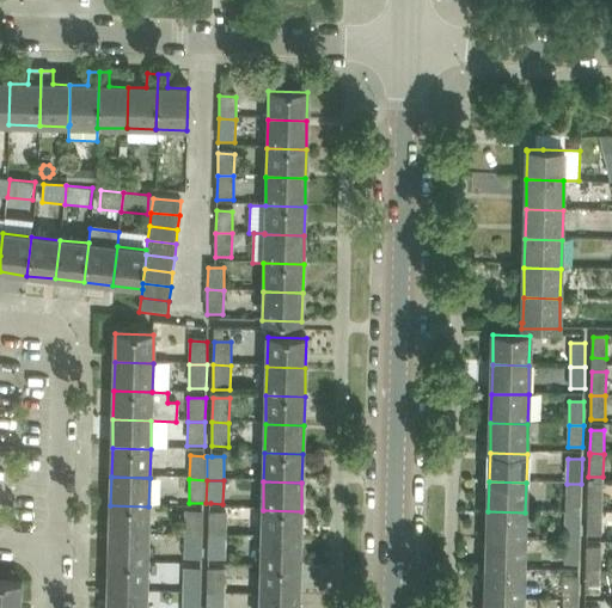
[(581,484),(567,484),(567,505),(581,507),(581,484)]
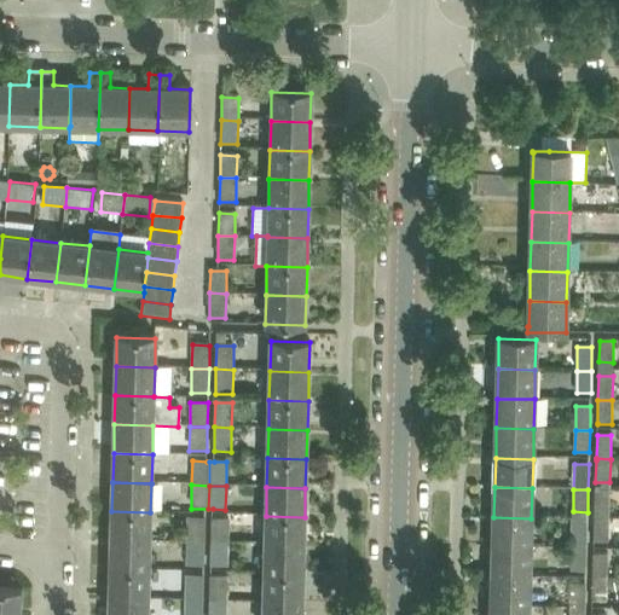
[(595,494),(595,518),(609,518),(609,494),(595,494)]
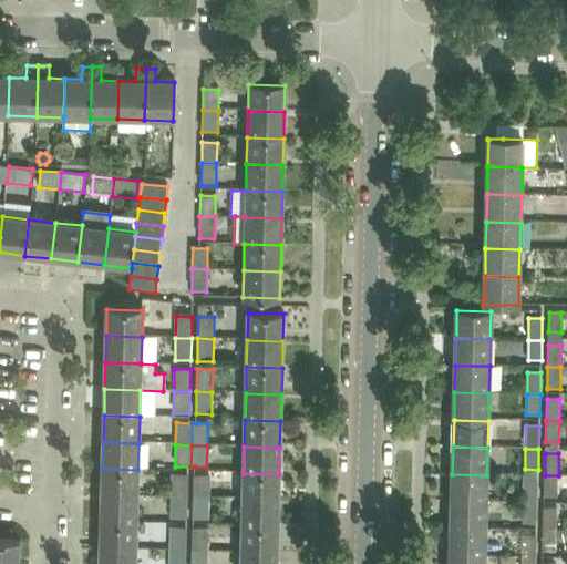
[(102,469),(102,496),(137,496),(137,470),(102,469)]
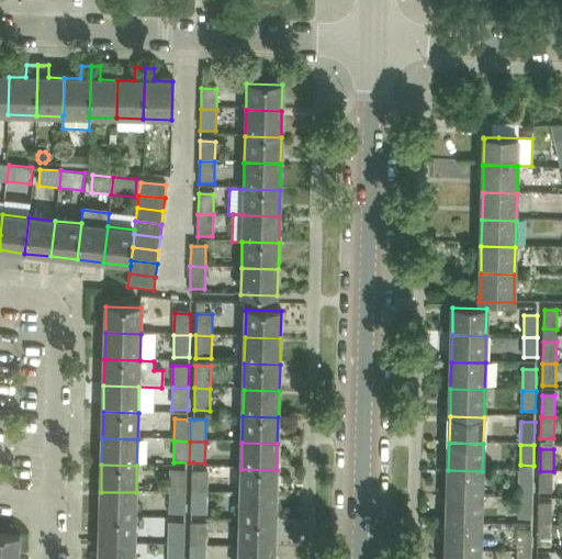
[(242,469),(240,495),(276,496),(277,470),(242,469)]
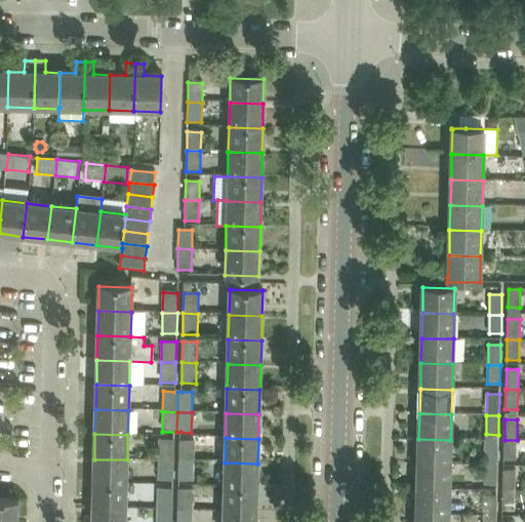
[(418,439),(418,465),(450,465),(450,440),(418,439)]
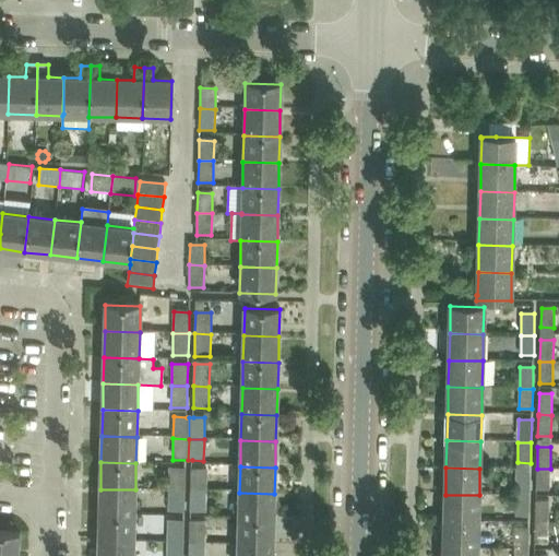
[(169,469),(169,491),(185,492),(186,469),(169,469)]
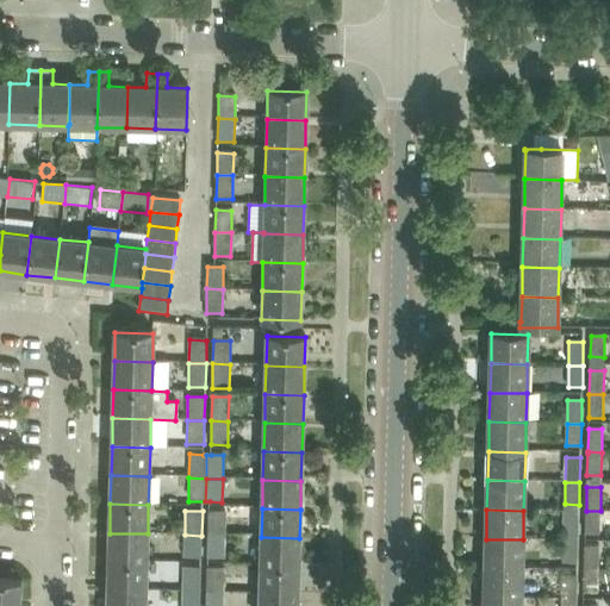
[(585,533),(585,535),(599,535),(601,511),(586,511),(586,512),(585,533)]
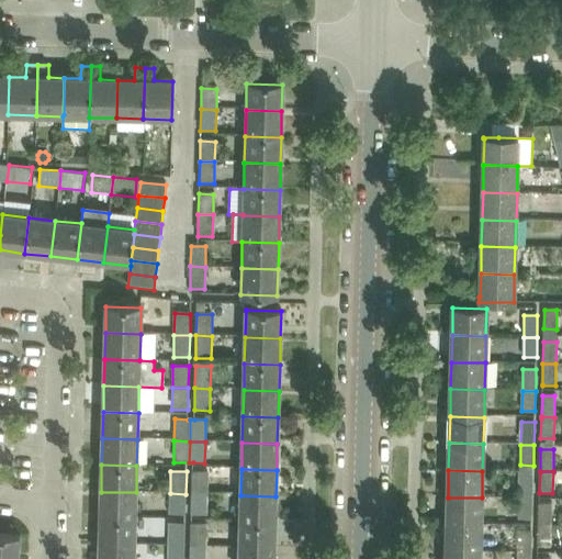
[(192,472),(192,494),(208,494),(208,472),(192,472)]
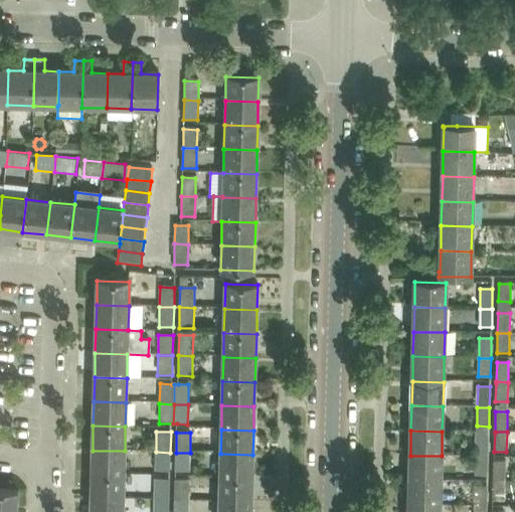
[(476,436),(476,457),(488,458),(488,436),(476,436)]
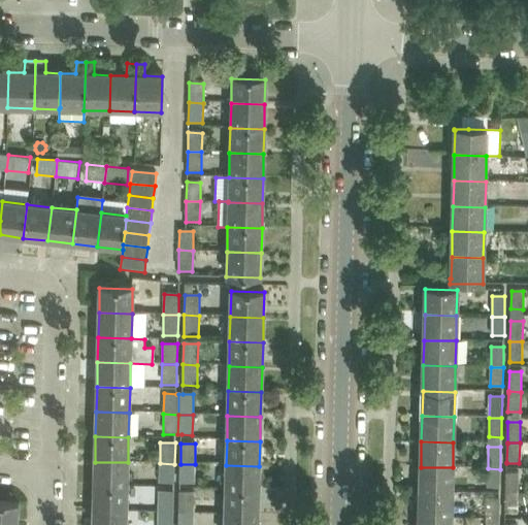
[(95,462),(94,487),(127,487),(128,462),(95,462)]
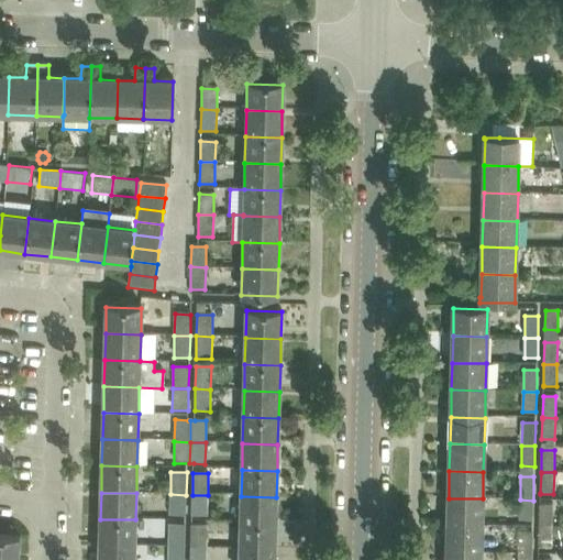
[(186,495),(170,494),(169,516),(186,516),(186,495)]
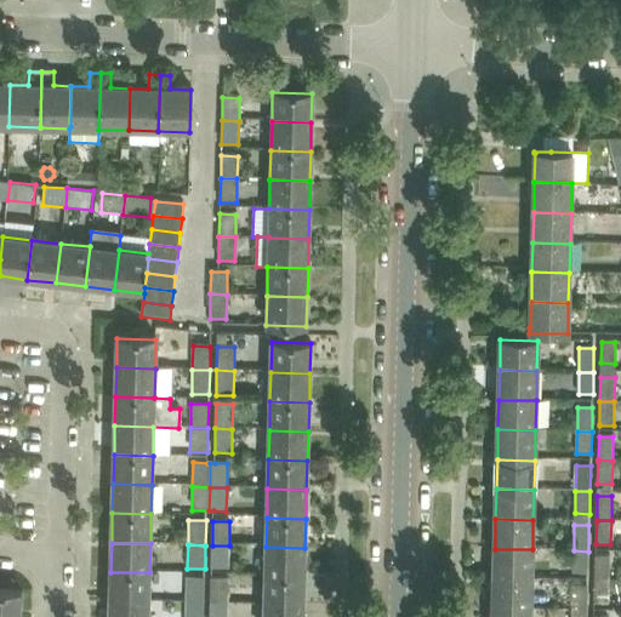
[(212,546),(211,569),(228,569),(229,546),(212,546)]
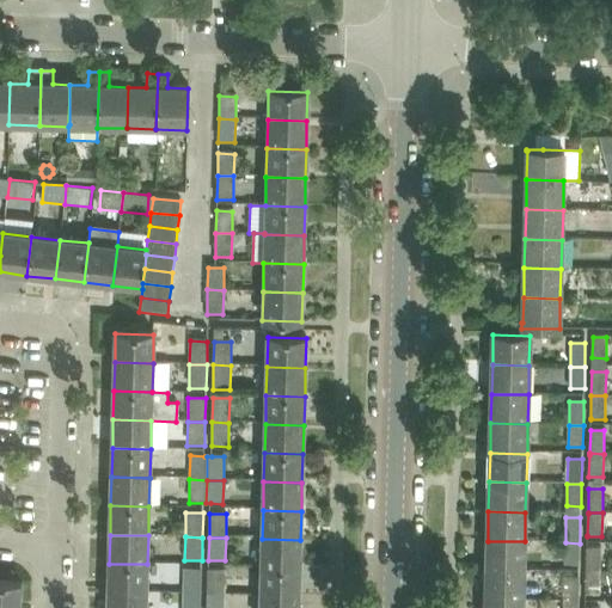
[(262,539),(261,567),(299,569),(300,540),(262,539)]
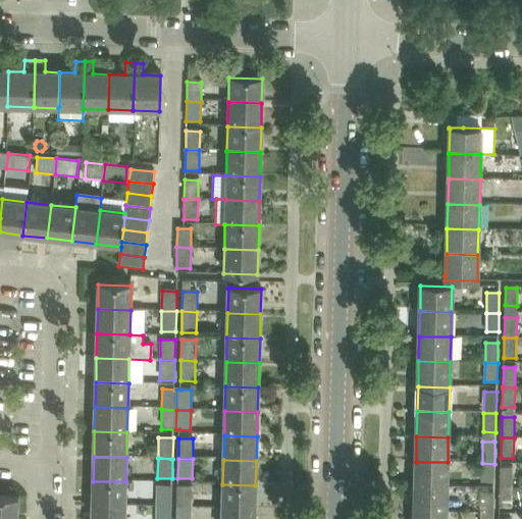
[(416,462),(415,486),(447,487),(448,462),(416,462)]
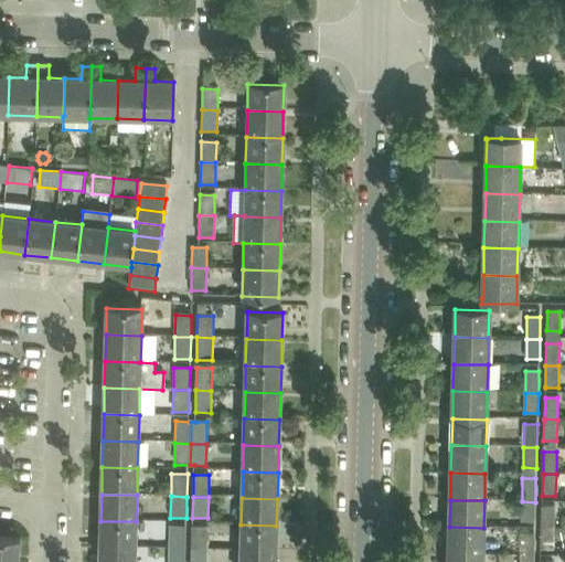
[(535,502),(522,501),(522,522),(535,522),(535,502)]
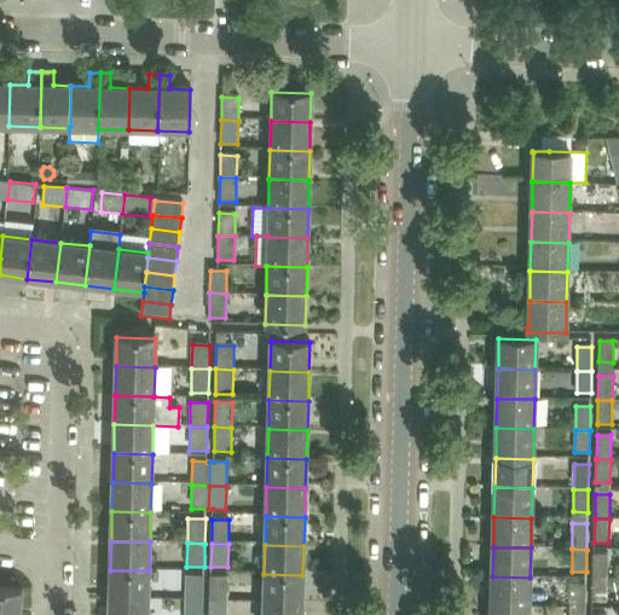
[(594,555),(593,579),(607,579),(608,555),(594,555)]
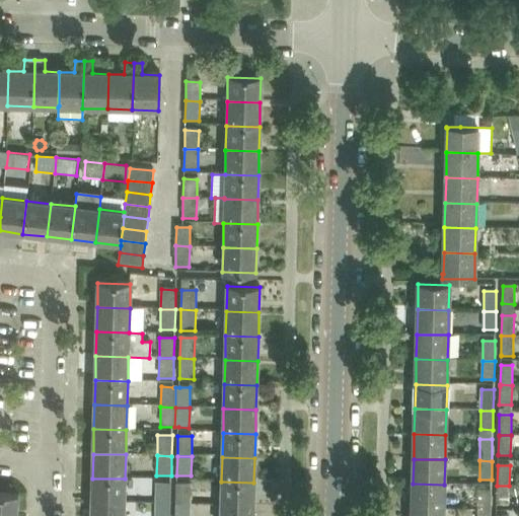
[(92,478),(92,503),(125,503),(125,478),(92,478)]
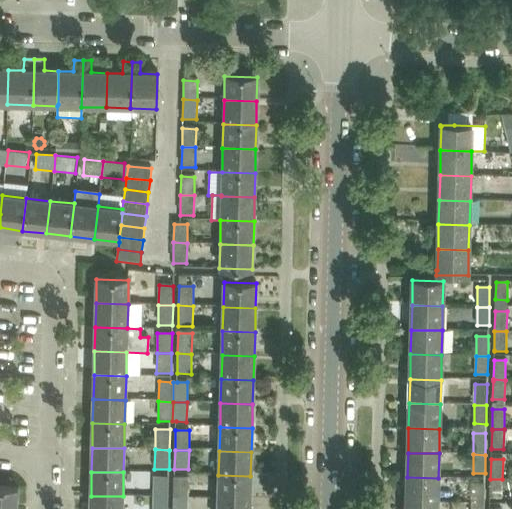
[(218,475),(217,499),(249,500),(250,476),(218,475)]
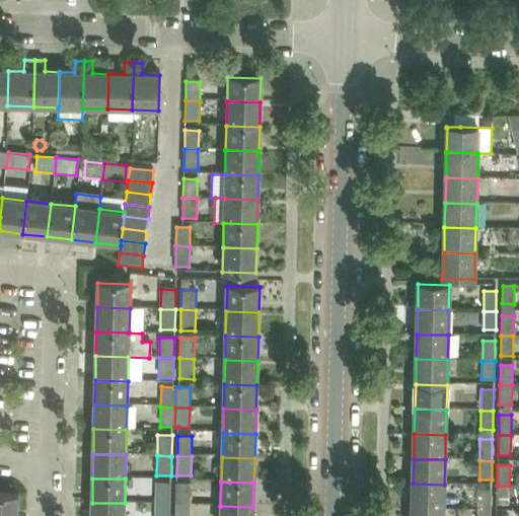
[(156,484),(156,504),(170,505),(170,484),(156,484)]
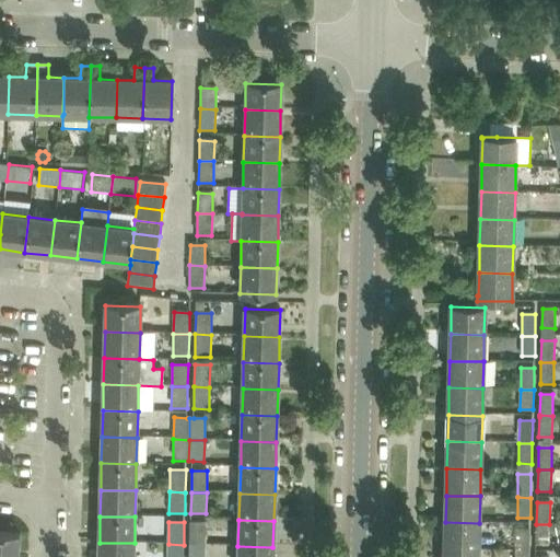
[(190,522),(190,545),(206,545),(206,523),(190,522)]
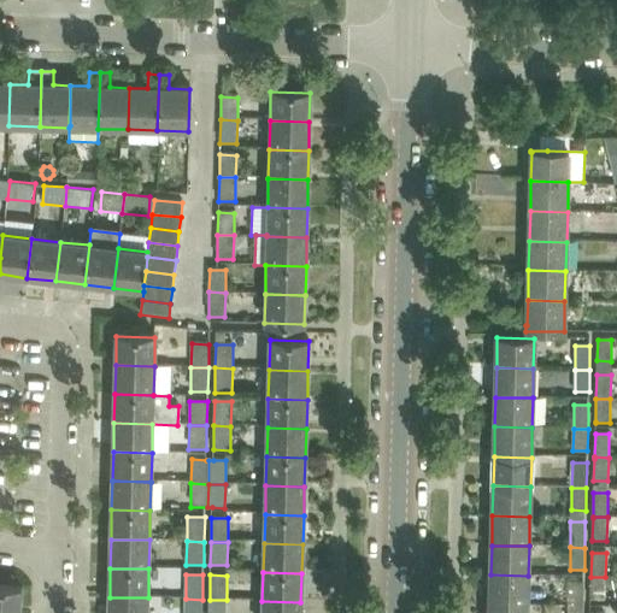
[(491,575),(489,605),(527,606),(528,576),(491,575)]
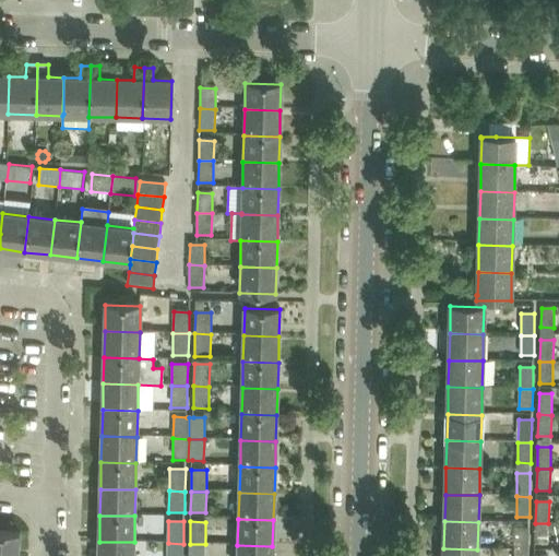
[(535,543),(535,544),(548,545),(548,523),(535,523),(535,543)]
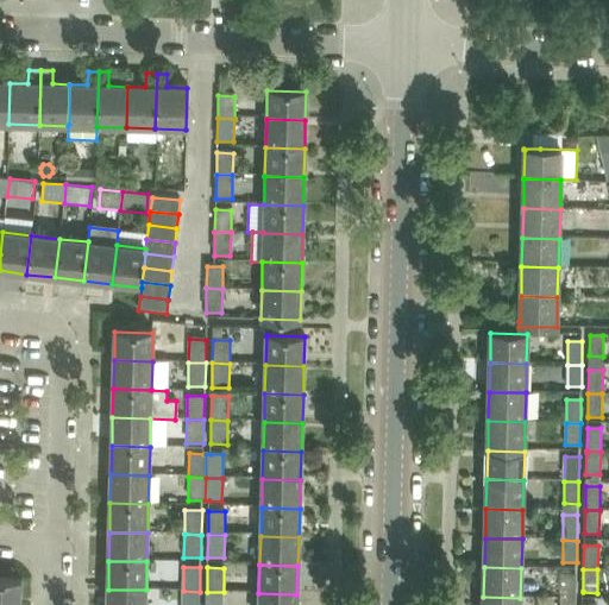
[(562,573),(562,599),(576,599),(576,573),(562,573)]
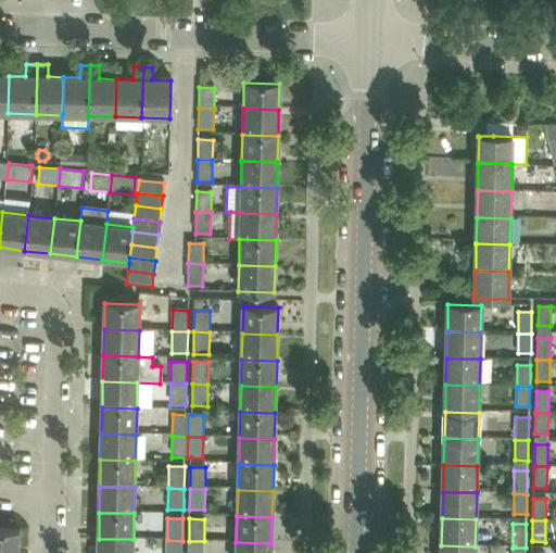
[(0,528),(0,552),(16,552),(20,531),(0,528)]
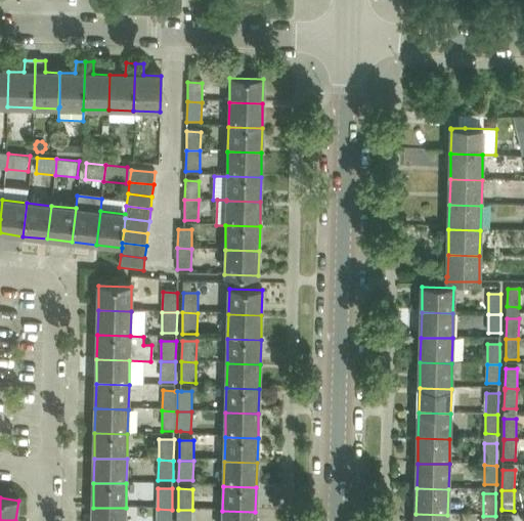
[(125,520),(126,508),(93,508),(92,520),(125,520)]
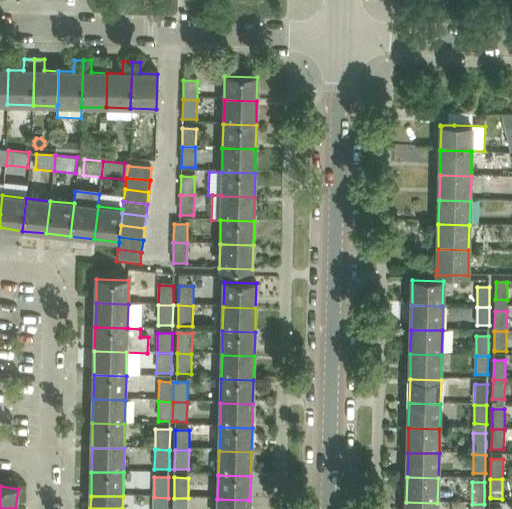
[(154,497),(153,508),(167,508),(168,498),(154,497)]
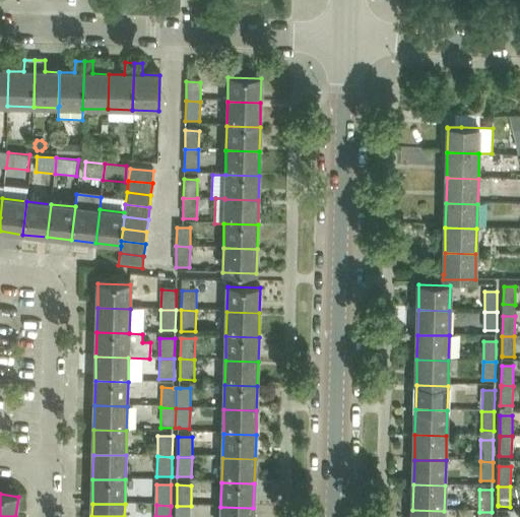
[(177,506),(176,516),(190,516),(191,506),(177,506)]
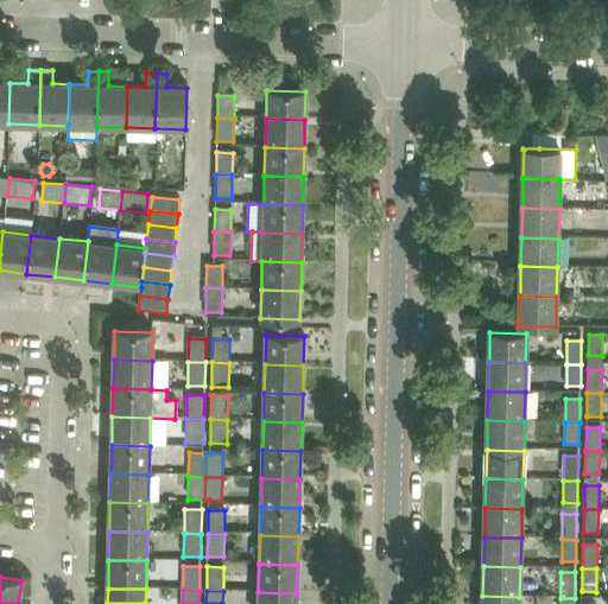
[(296,603),(296,593),(258,592),(258,603),(296,603)]
